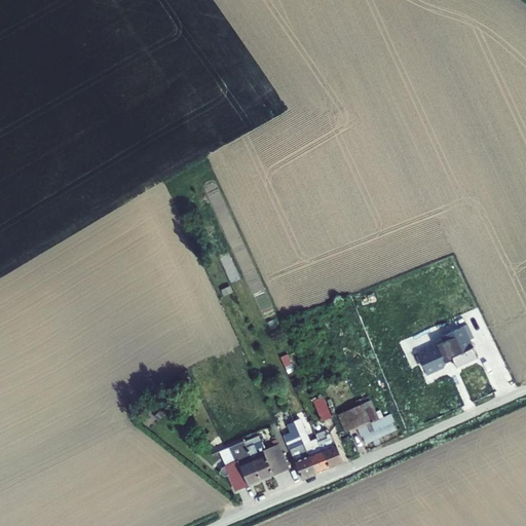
[(467,325),(442,337),(448,349),(441,352),(438,345),(426,350),(425,349),(420,351),(420,352),(417,354),(427,375),(444,368),(446,363),(444,360),(451,357),(457,368),(479,359),(470,340),(474,338),(467,325)]
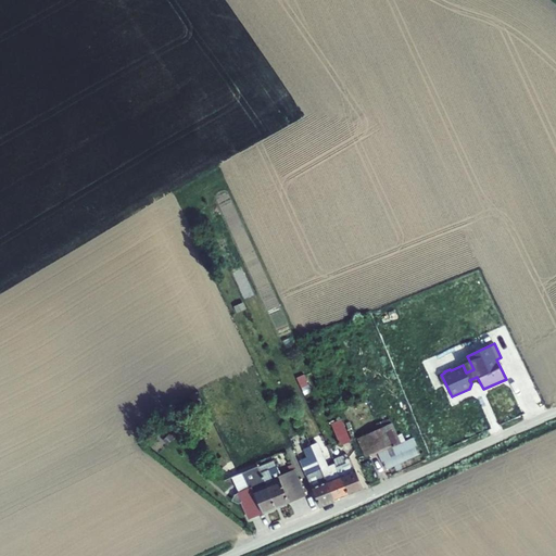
[(311,373),(297,378),(301,388),(314,382),(311,373)]
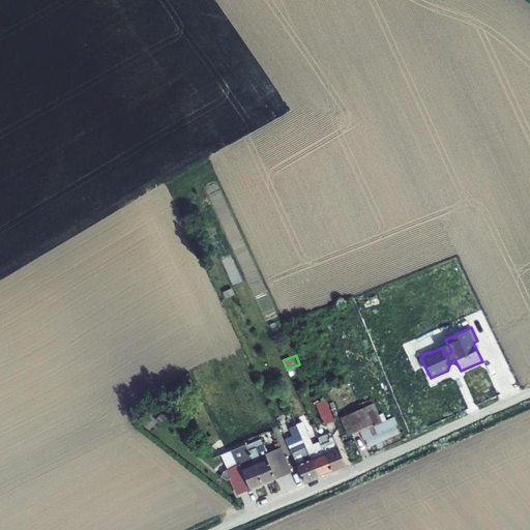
[(348,377),(316,389),(318,395),(350,382),(348,377)]
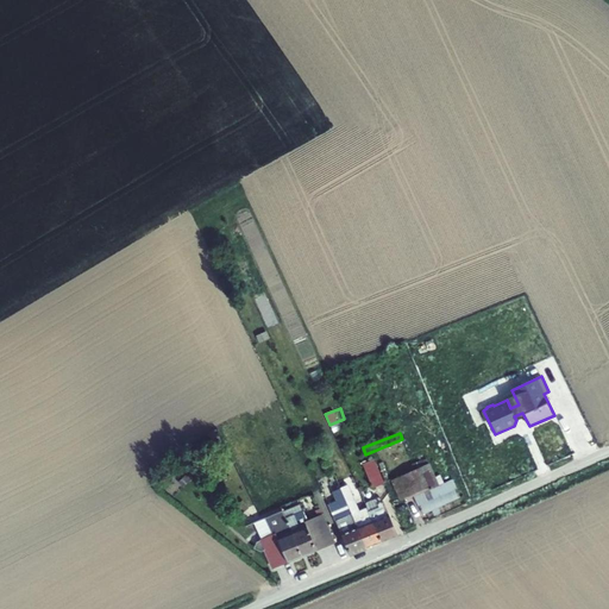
[(426,458),(412,465),(414,470),(391,481),(400,500),(413,494),(422,514),(432,509),(434,515),(440,513),(438,507),(460,497),(452,479),(439,485),(426,458)]
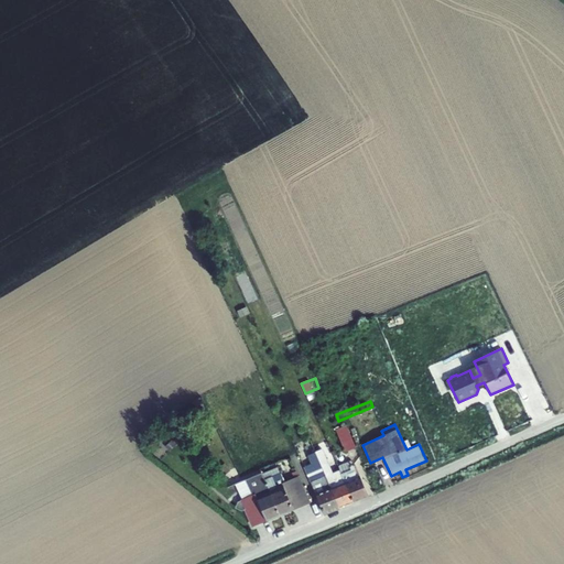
[(345,426),(337,430),(345,451),(355,447),(348,430),(345,426)]
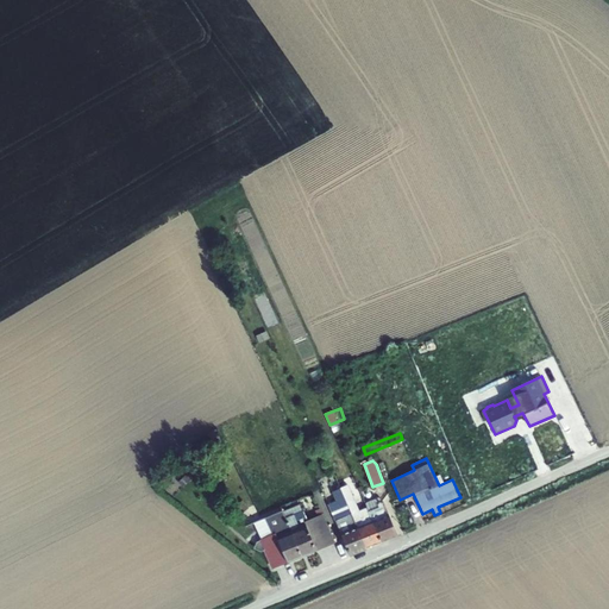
[(328,504),(350,554),(365,547),(344,496),(340,488),(333,491),(337,501),(328,504)]
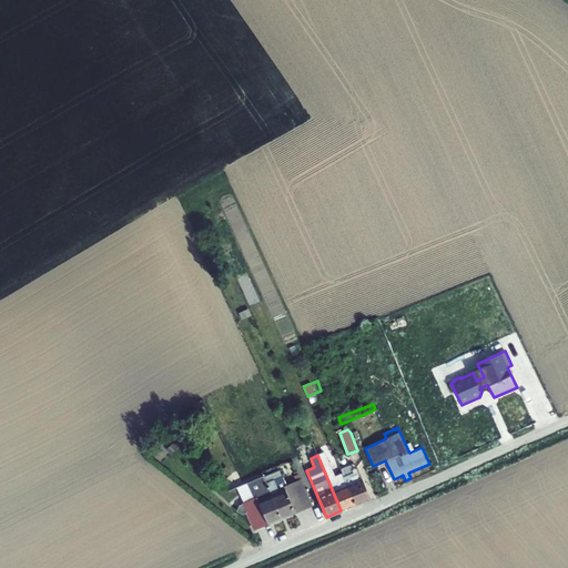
[(321,463),(341,510),(355,505),(343,474),(333,477),(326,460),(321,463)]
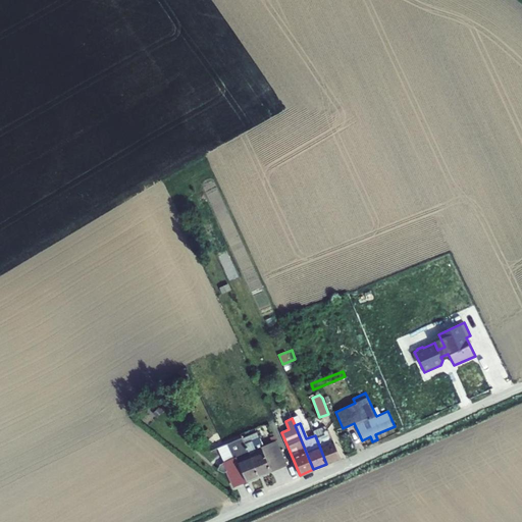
[(328,429),(325,427),(313,432),(315,435),(326,464),(341,459),(328,429)]
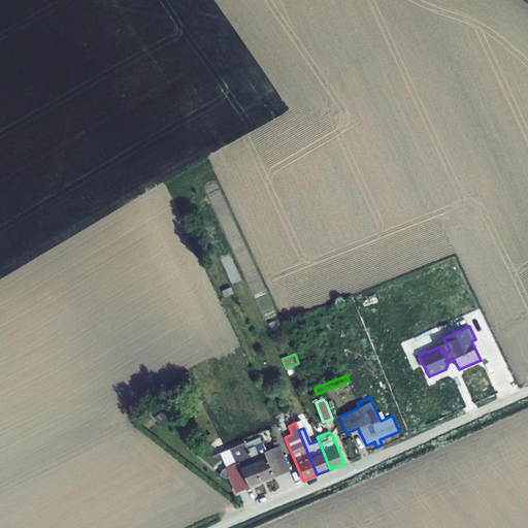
[(249,449),(262,483),(290,470),(277,440),(273,442),(275,448),(266,452),(263,442),(249,449)]
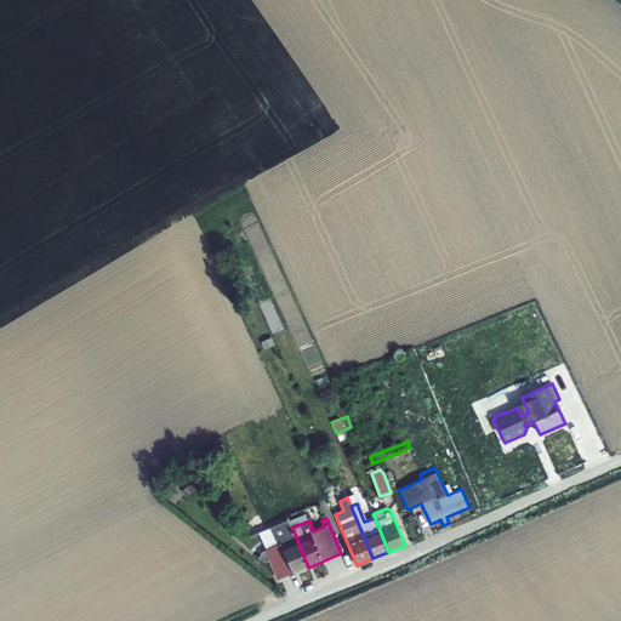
[(279,580),(308,568),(292,528),(289,520),(262,531),(269,548),(261,552),(258,560),(266,563),(271,560),(279,580)]
